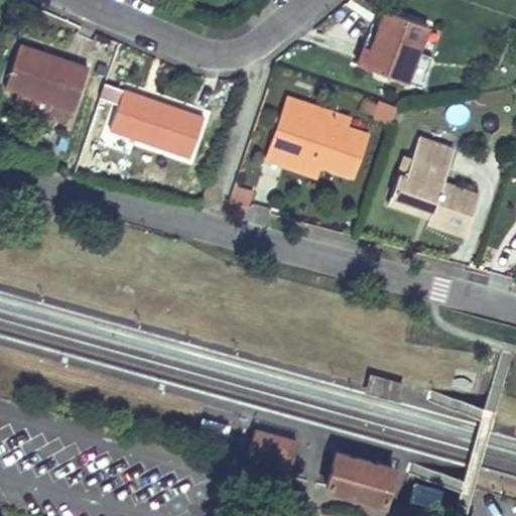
[(427,25),(385,9),(372,43),(377,45),(368,68),(406,83),(418,51),(427,25)]
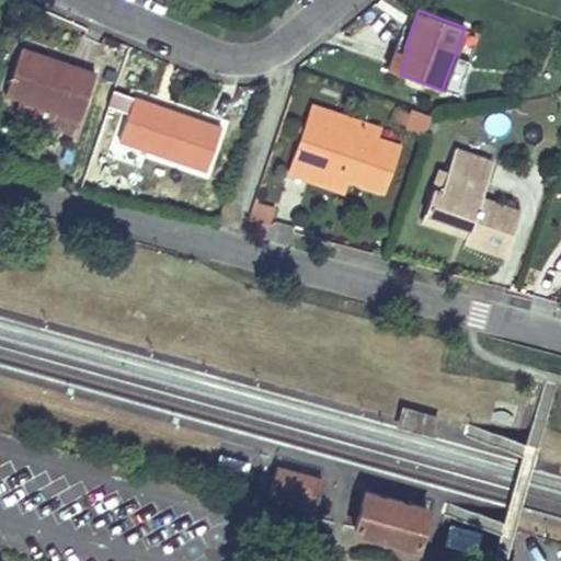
[(389,69),(400,73),(410,49),(404,47),(398,45),(389,69)]
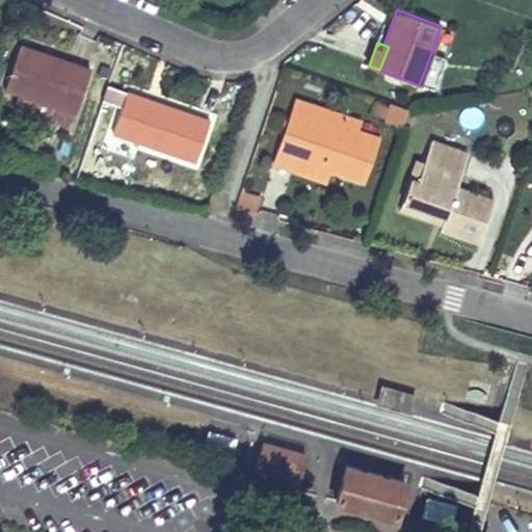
[(46,118),(71,128),(90,70),(65,62),(64,67),(44,60),(45,55),(19,46),(4,88),(19,94),(15,107),(47,117),(46,118)]
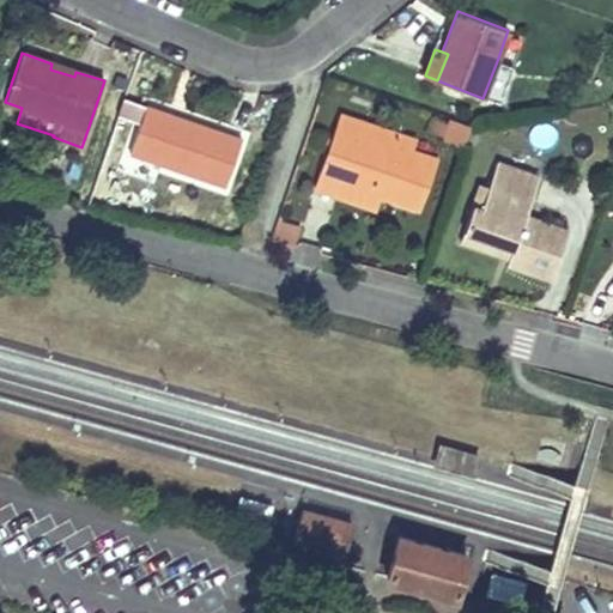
[(514,67),(497,61),(483,98),(499,104),(514,67)]
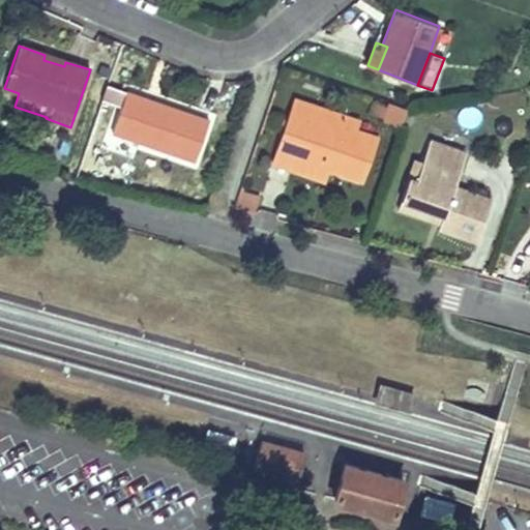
[(65,62),(45,55),(43,60),(64,66),(65,62)]
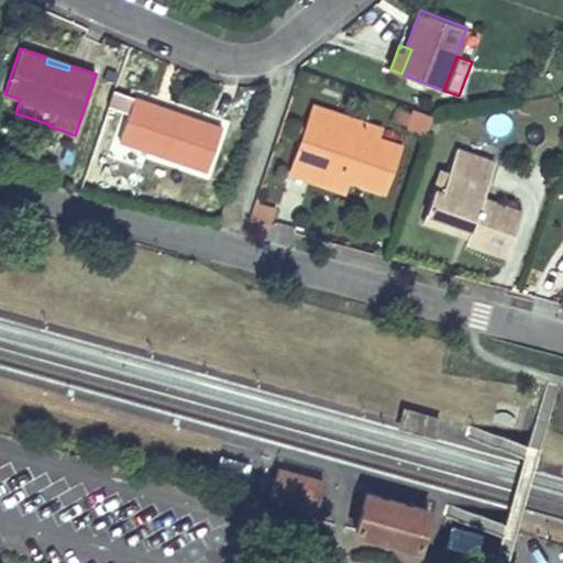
[(156,97),(153,105),(168,110),(172,101),(156,97)]
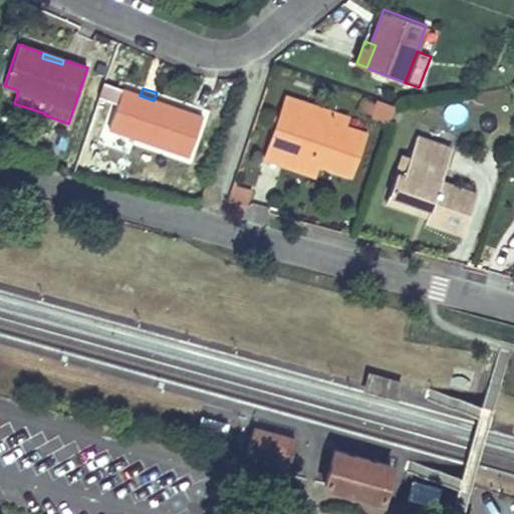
[(140,95),(122,89),(108,129),(137,139),(189,156),(203,116),(154,100),(140,95)]
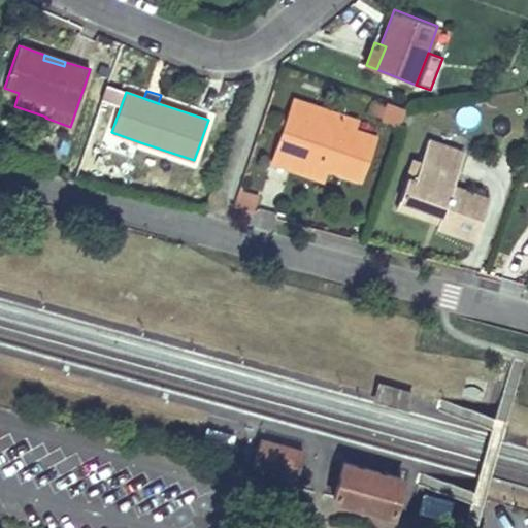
[(327,168),(360,179),(373,138),(339,126),(342,116),(294,98),(283,130),(301,136),(297,149),(296,152),(328,163),(327,168)]
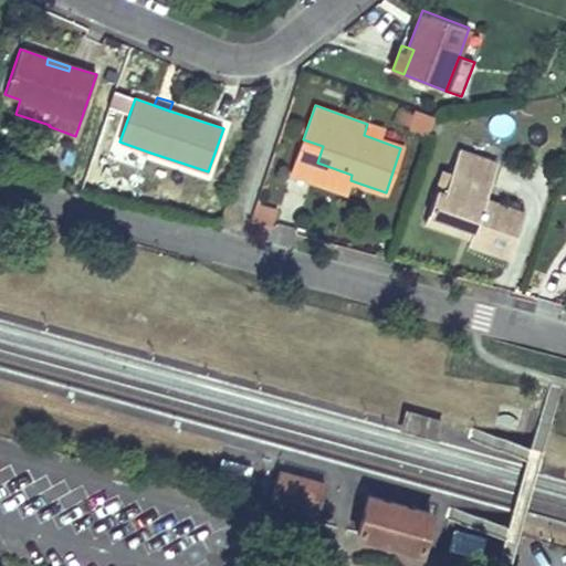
[(408,128),(429,135),(435,117),(415,109),(408,128)]
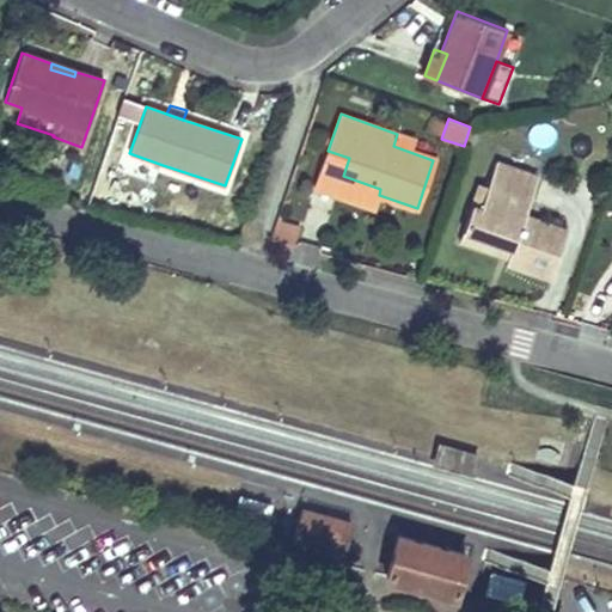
[(344,172),(349,158),(328,151),(323,165),(344,172)]
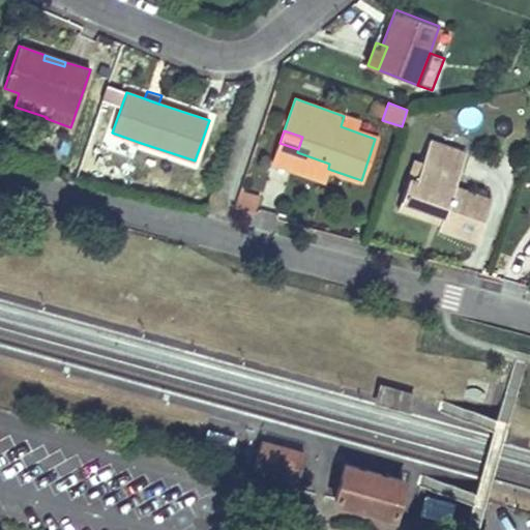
[(138,153),(141,143),(112,133),(109,143),(138,153)]
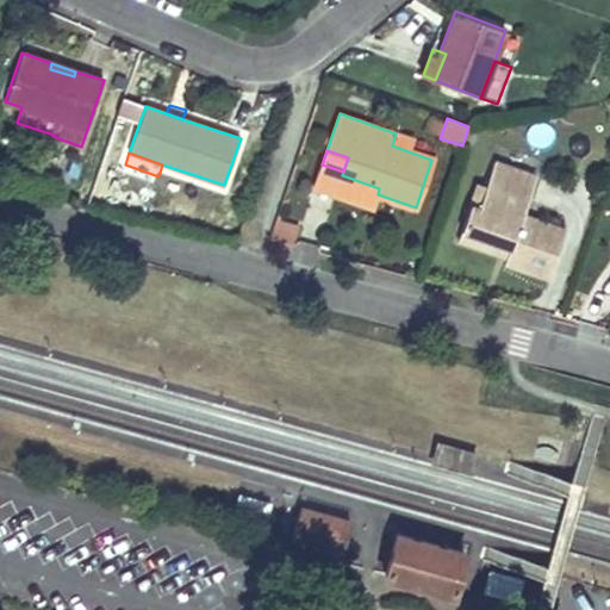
[(523,216),(536,176),(495,162),(486,186),(479,207),(471,205),(462,230),(511,247),(508,256),(505,262),(549,278),(566,230),(523,216)]
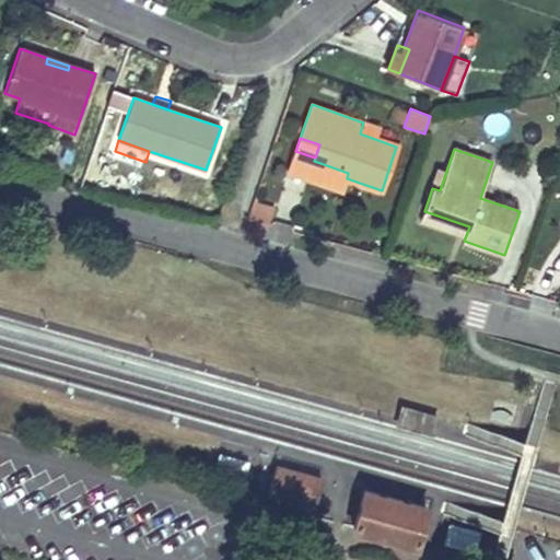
[(347,178),(348,173),(314,161),(312,166),(347,178)]
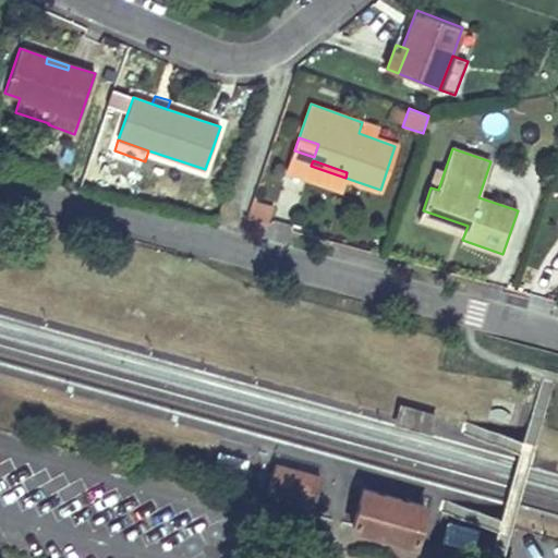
[(87,161),(83,177),(94,180),(99,166),(87,161)]
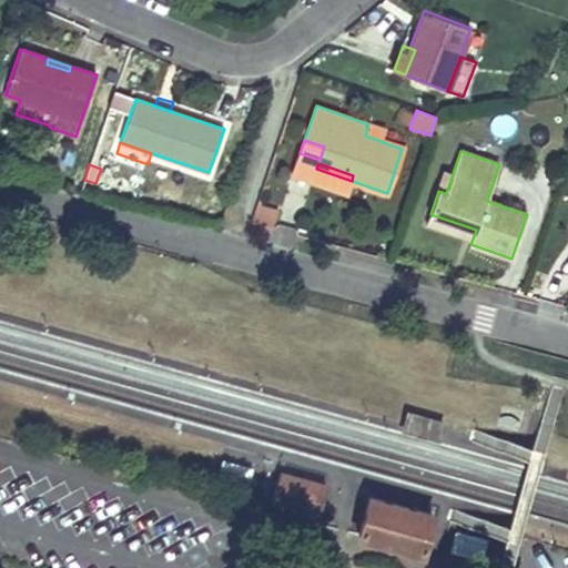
[(445,171),(438,191),(446,193),(453,173),(445,171)]
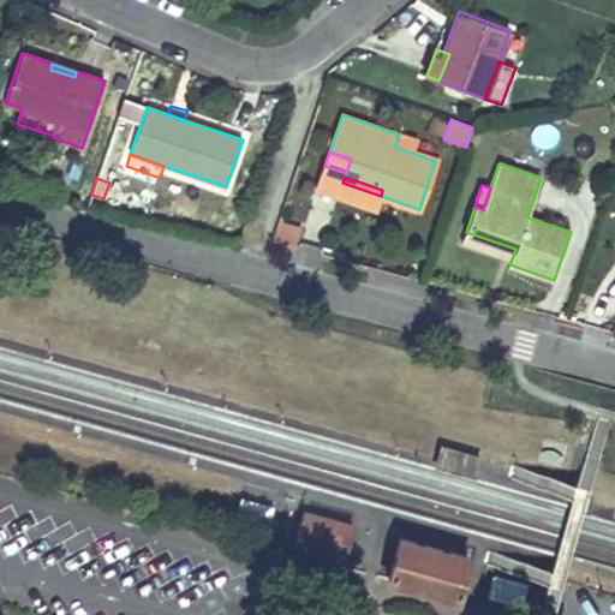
[(300,227),(279,222),(272,242),(296,248),(300,227)]
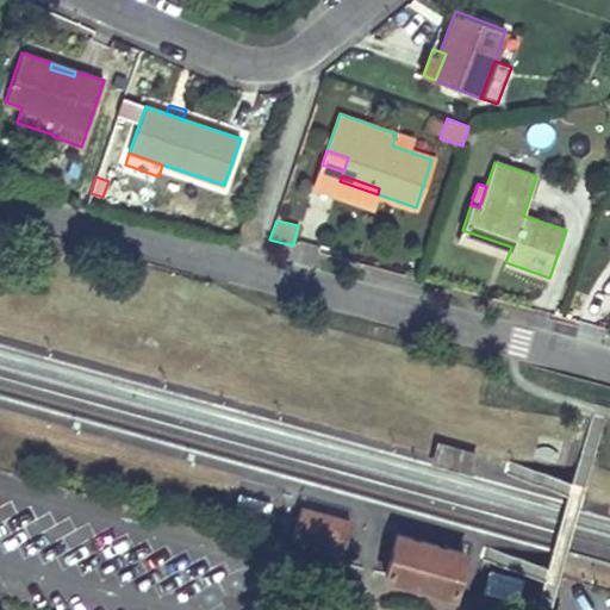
[(508,256),(511,247),(462,230),(459,240),(508,256)]
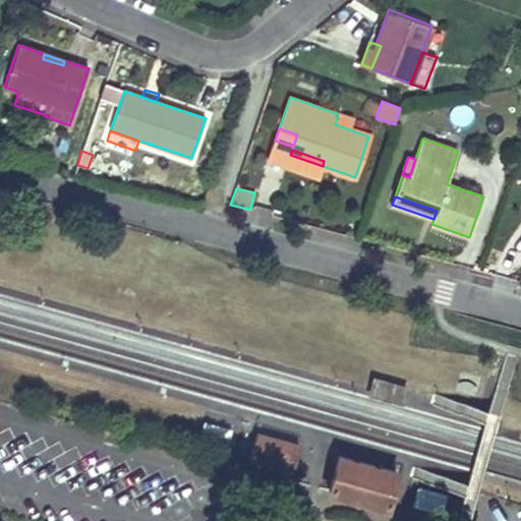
[(405,387),(375,379),(372,389),(403,397),(405,387)]
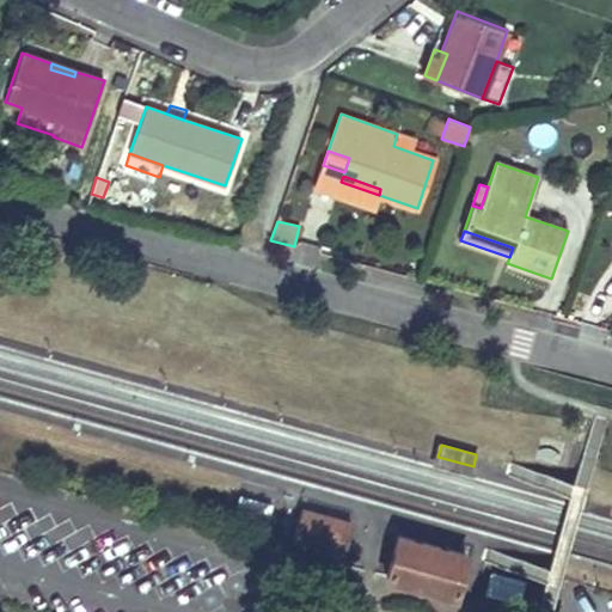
[(259,510),(262,500),(239,493),(236,505),(259,510)]
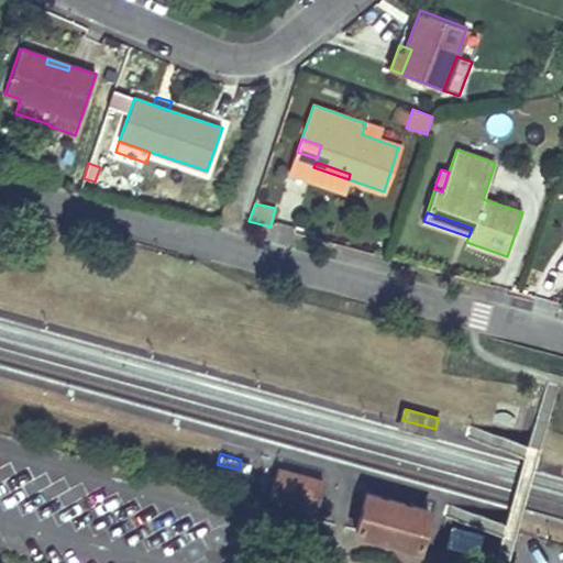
[(269,496),(315,509),(322,481),(277,468),(269,496)]
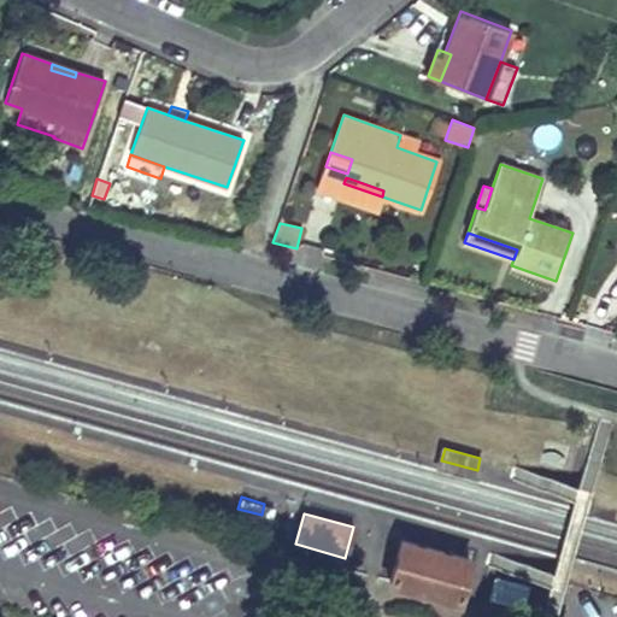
[(401,540),(391,580),(458,599),(469,559),(401,540)]
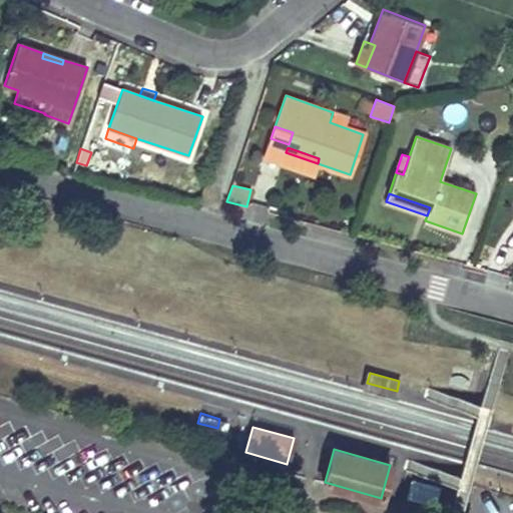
[(411,499),(437,505),(441,487),(414,481),(411,499)]
